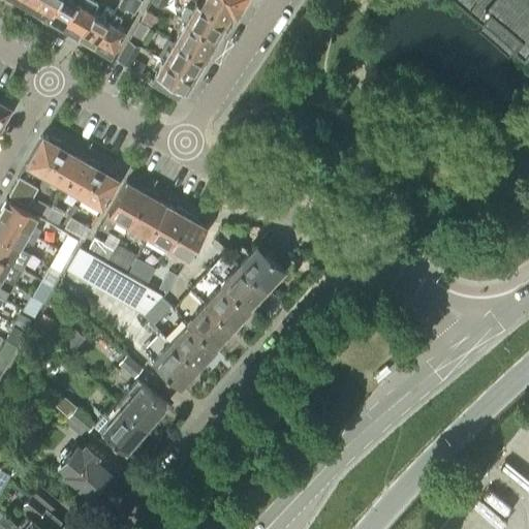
[(14,0),(30,8),(34,0),(14,0)]
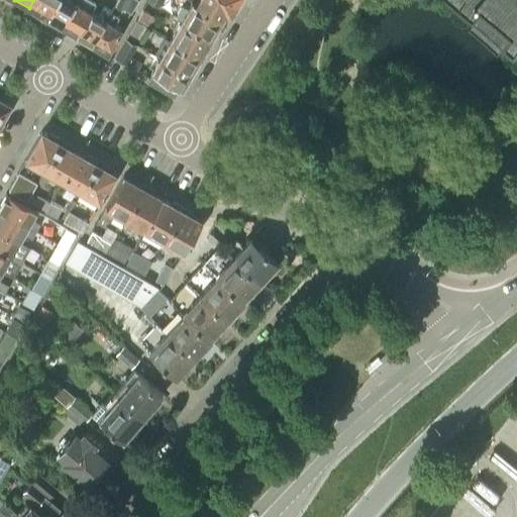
[(33,0),(29,8),(44,17),(55,0),(33,0)]
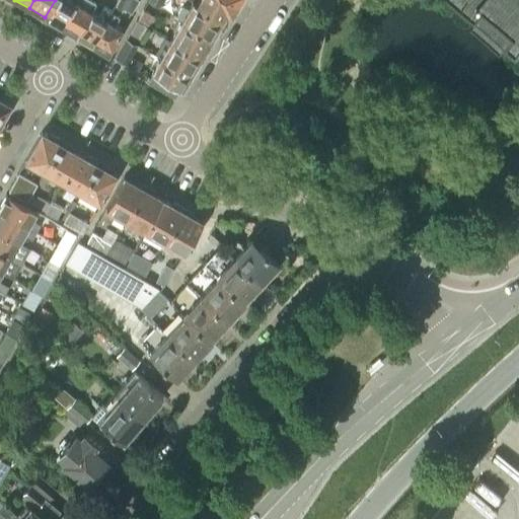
[(55,0),(45,17),(61,26),(75,0),(55,0)]
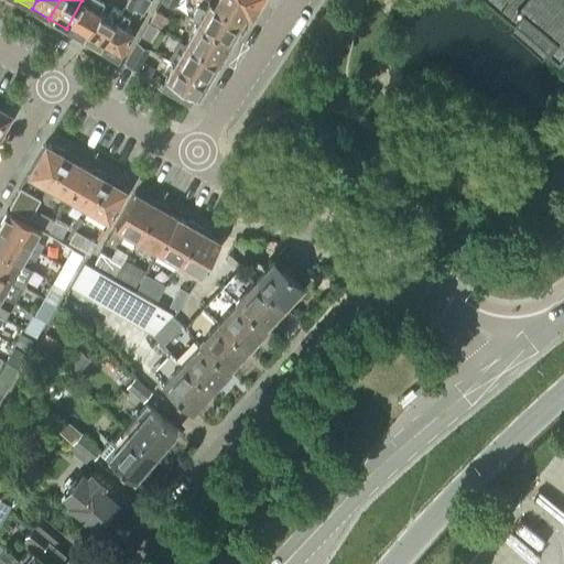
[(83,39),(98,11),(102,2),(98,0),(82,0),(66,29),(83,39)]
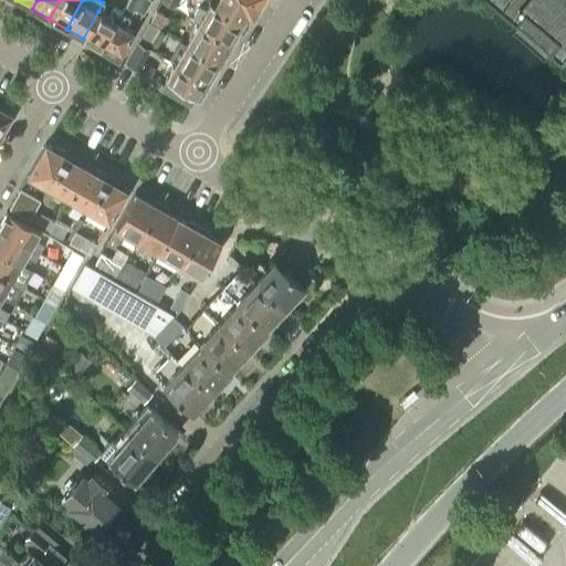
[(123,25),(127,17),(133,8),(144,14),(150,0),(126,0),(121,12),(100,48),(117,58),(132,31),(123,25)]
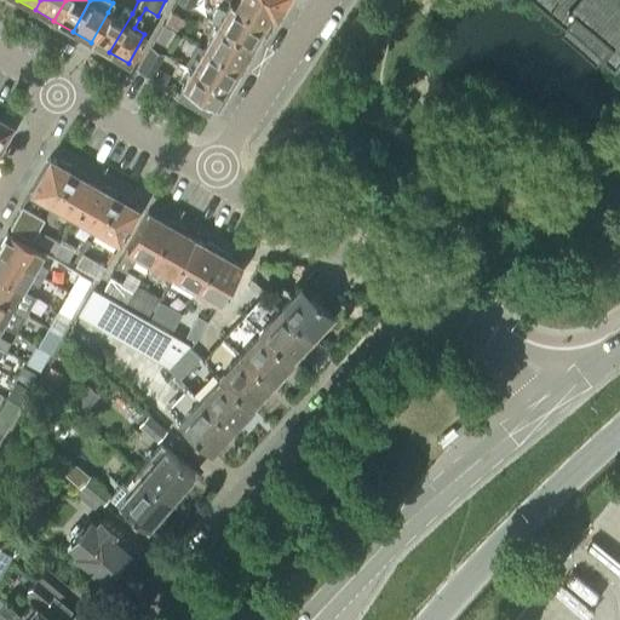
[(230,1),(229,1),(269,23),(273,16),(276,17),(285,4),(279,0),(235,0),(234,4),(230,1)]
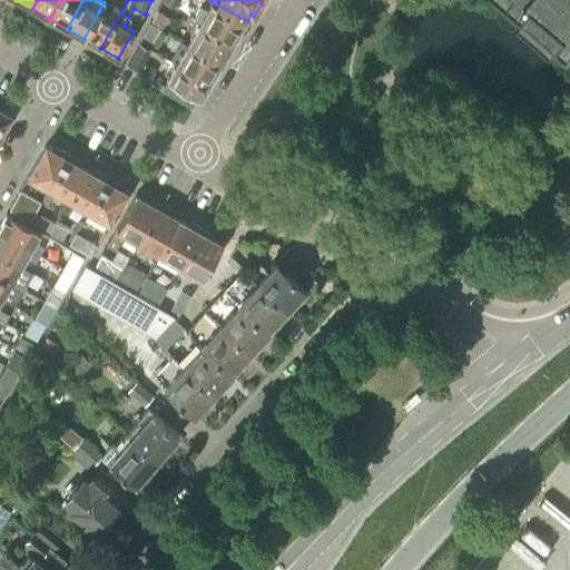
[(569,0),(491,0),(563,62),(569,55),(569,0)]
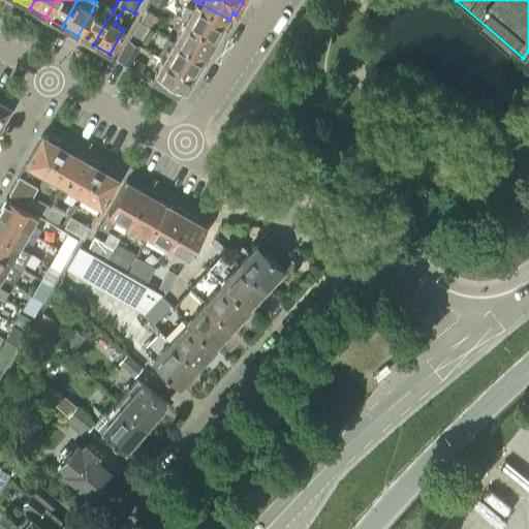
[(181,19),(185,21),(218,39),(229,20),(195,1),(192,8),(188,6),(184,7),(180,14),(181,19)]
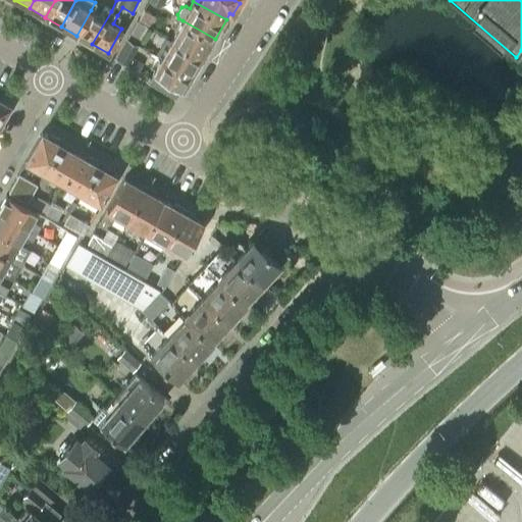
[(76,36),(92,44),(111,11),(103,7),(99,15),(91,10),(76,36)]
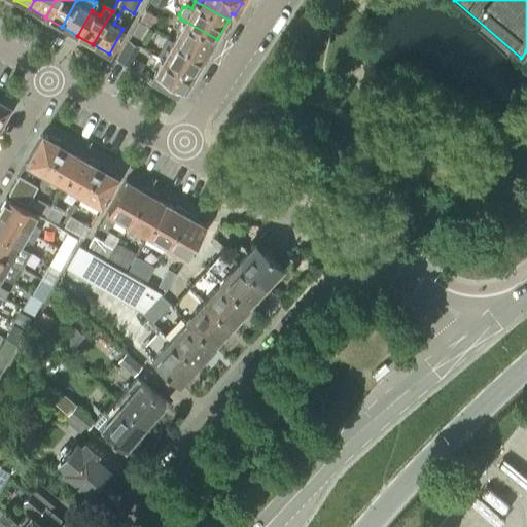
[(157,18),(145,9),(139,21),(148,26),(151,28),(157,18)]
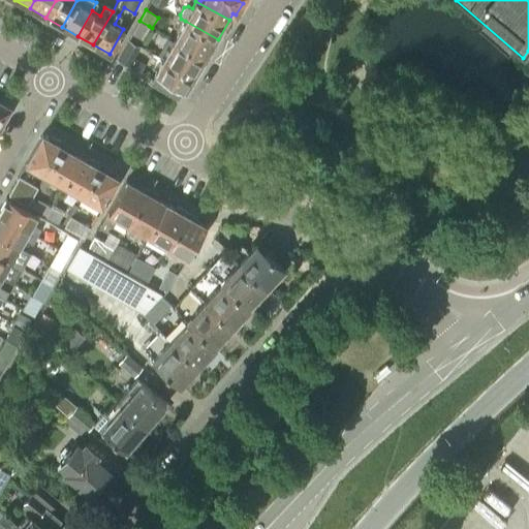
[(149,26),(139,21),(138,20),(128,39),(136,43),(149,26)]
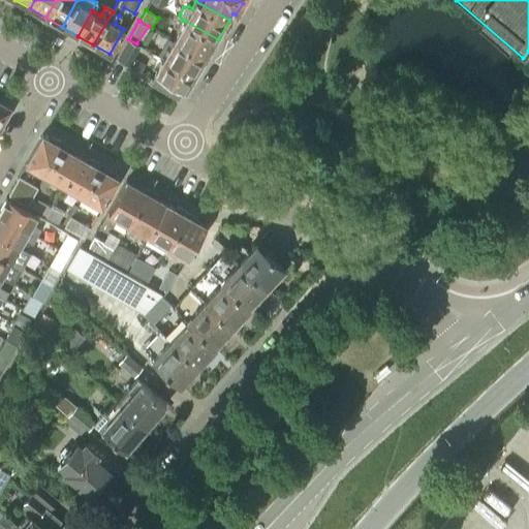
[(185,21),(174,39),(205,57),(209,50),(212,51),(218,39),(185,21)]
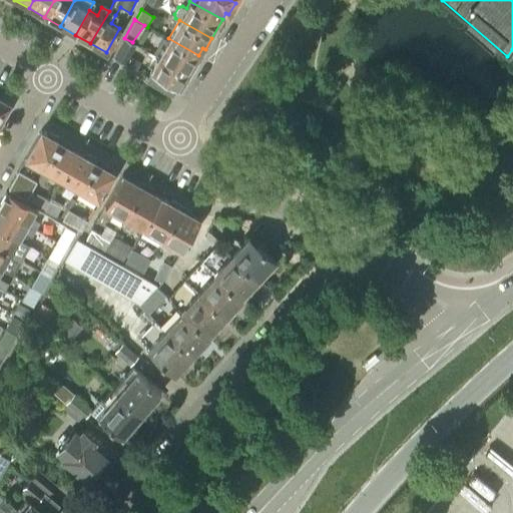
[(113,56),(124,63),(135,69),(140,62),(128,55),(134,44),(132,42),(124,38),(113,56)]
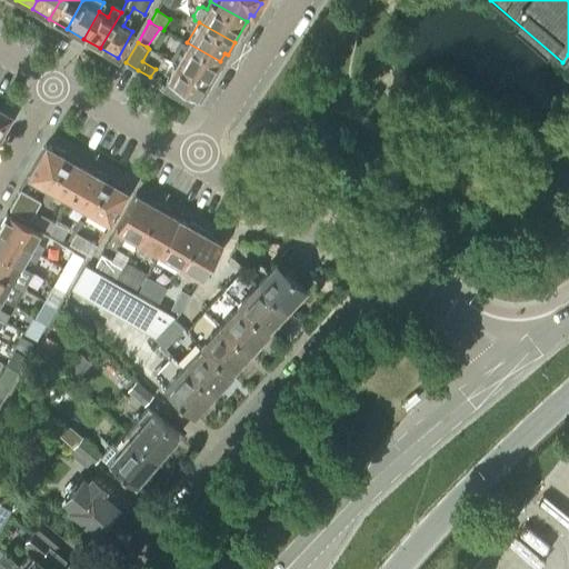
[(187,42),(175,62),(208,81),(220,61),(187,42)]
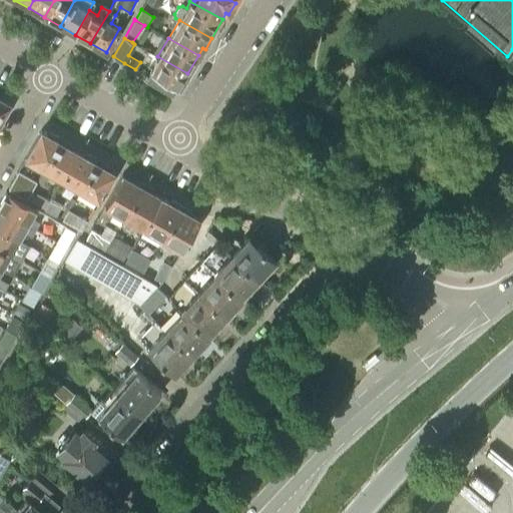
[(187,73),(157,56),(146,75),(172,90),(175,84),(179,87),(187,73)]
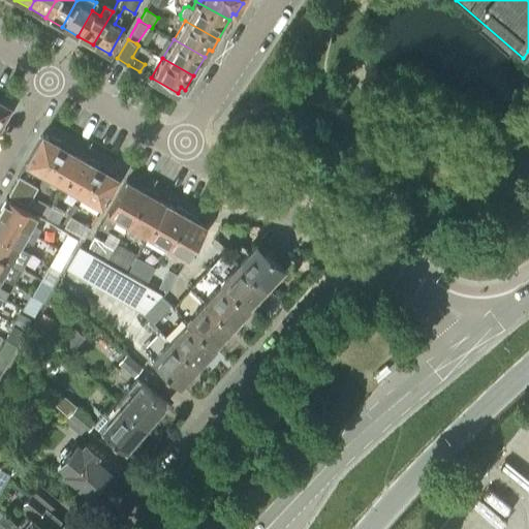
[(25,162),(44,174),(63,141),(49,136),(49,137),(41,133),(25,162)]
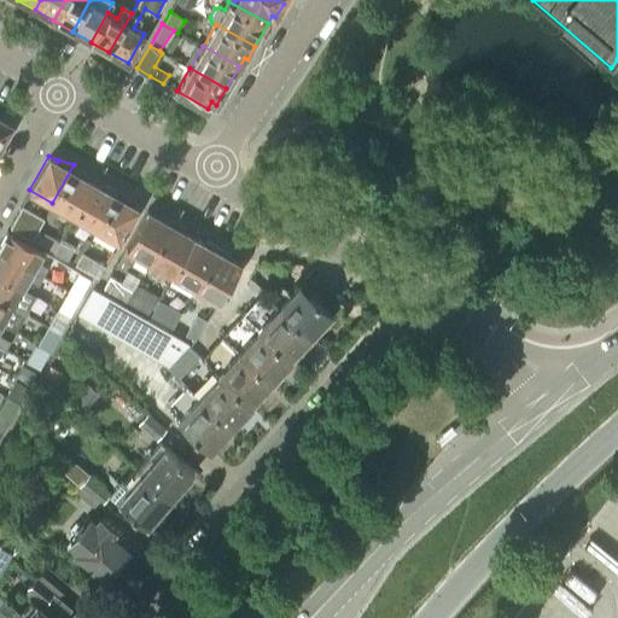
[(52,203),(74,215),(93,181),(85,176),(86,175),(74,164),(52,203)]
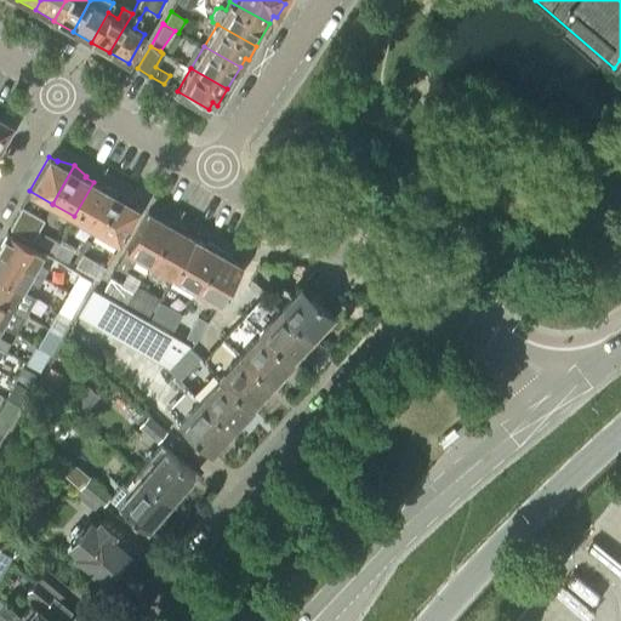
[(74,216),(96,228),(118,191),(101,184),(101,186),(93,182),(74,216)]
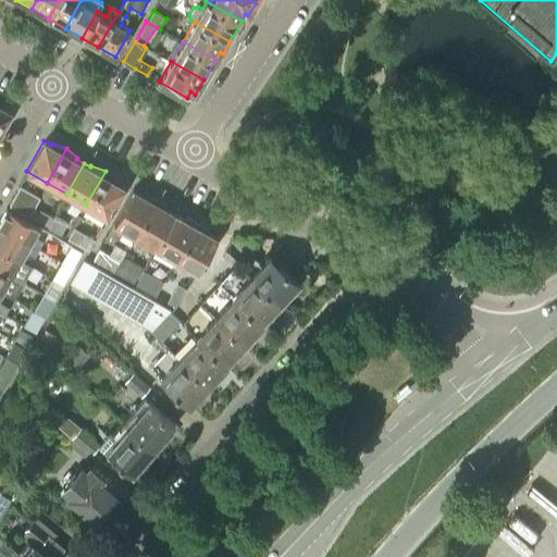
[(106,171),(86,205),(107,217),(123,186),(116,182),(118,181),(106,171)]
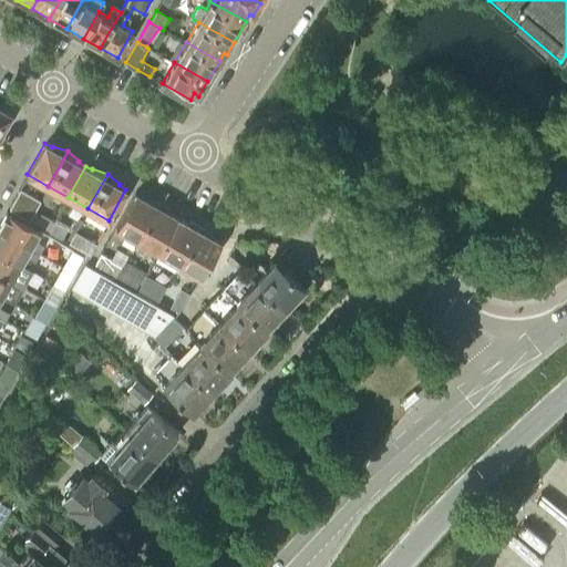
[(8,208),(28,219),(33,210),(39,200),(19,188),(8,208)]
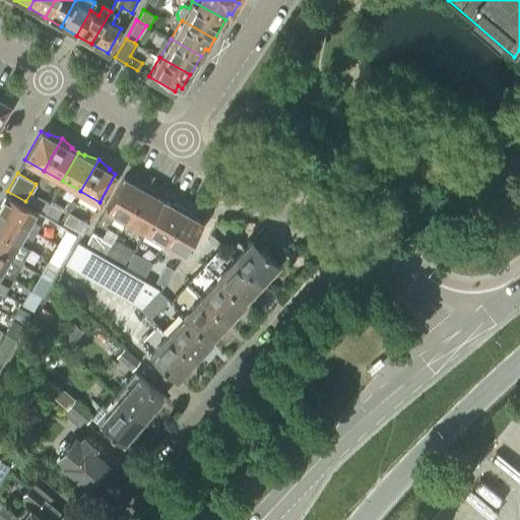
[(110,221),(115,213),(125,219),(144,185),(134,180),(133,182),(123,176),(101,216),(110,221)]
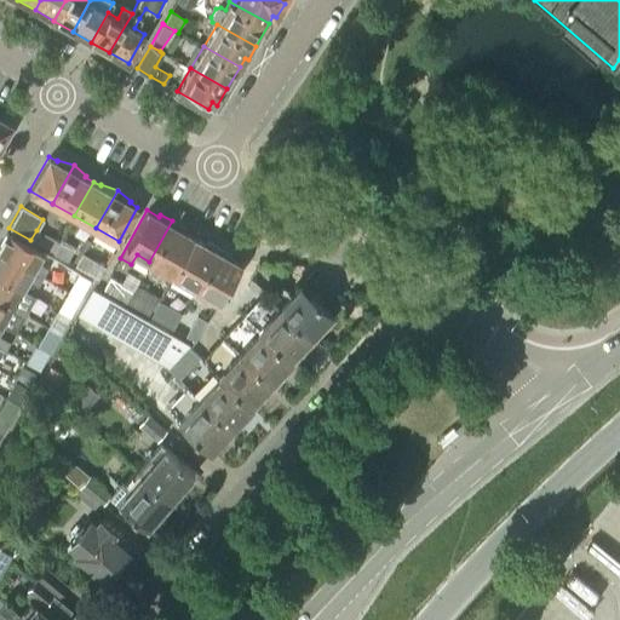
[(149,262),(172,275),(194,236),(182,230),(183,228),(172,220),(149,262)]
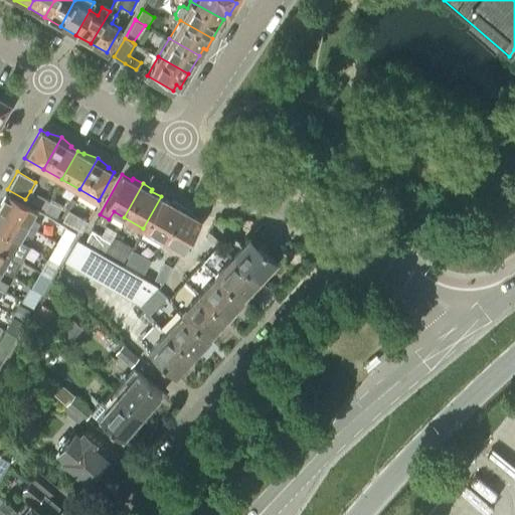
[(44,209),(49,200),(30,191),(25,199),(44,209)]
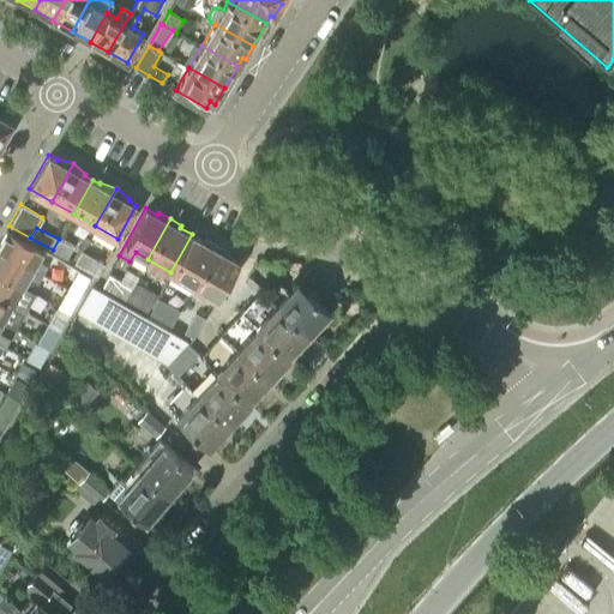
[(47,264),(36,258),(42,250),(6,229),(0,240),(0,250),(42,274),(47,264)]
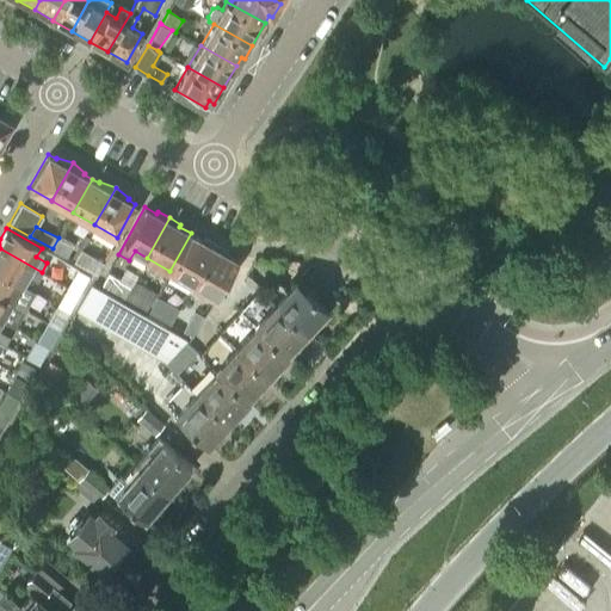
[(170,271),(192,284),(215,244),(203,236),(202,239),(191,233),(170,271)]
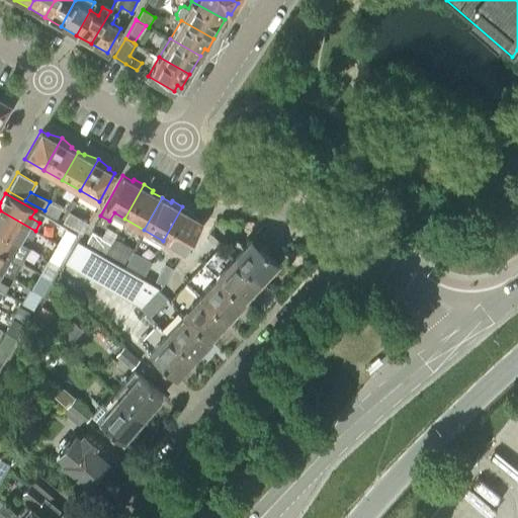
[(63,204),(51,198),(50,201),(45,210),(57,217),(63,204)]
